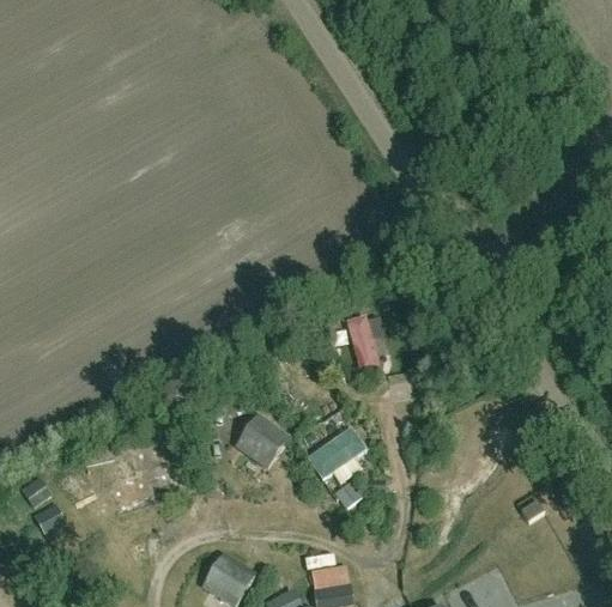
[(364,308),(345,314),(359,366),(379,360),(364,308)]
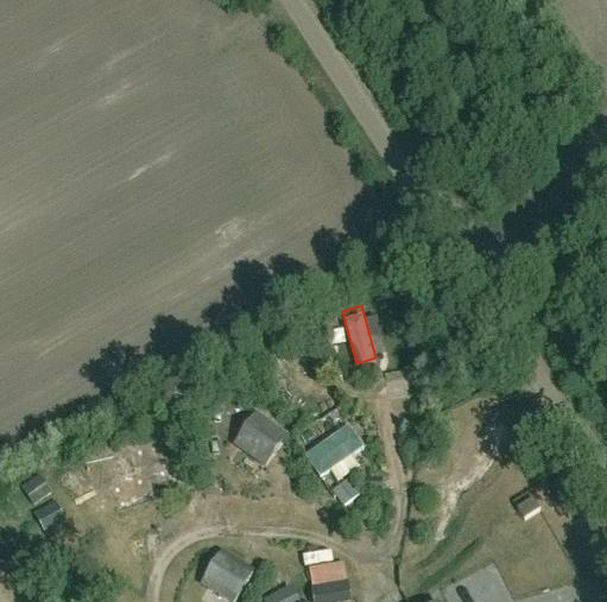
[(429,347),(406,352),(409,365),(431,360),(429,347)]
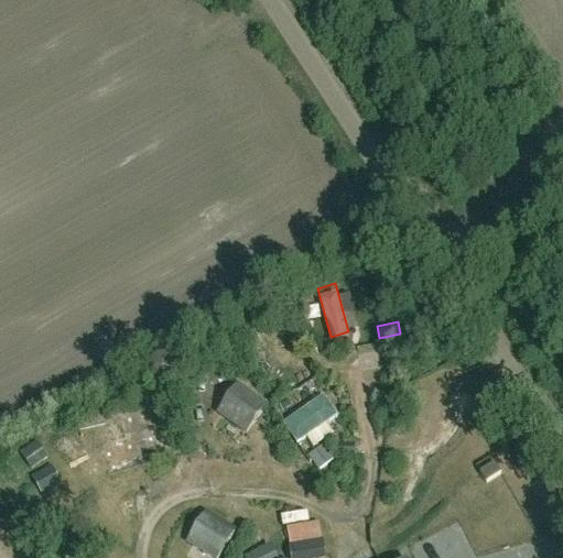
[(246,429),(266,401),(237,381),(217,409),(246,429)]
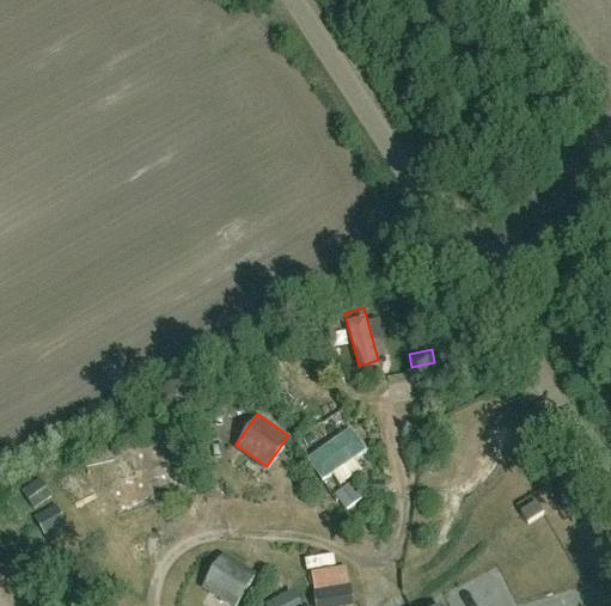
[(366,445),(349,421),(304,453),(321,477),(366,445)]
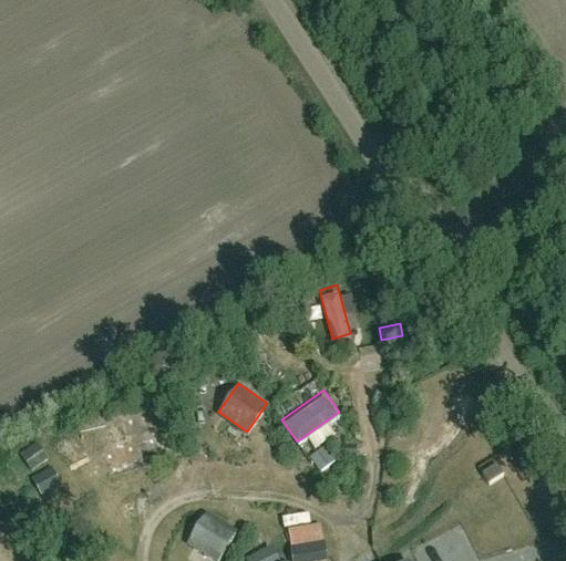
[(122,404),(109,407),(119,437),(131,434),(122,404)]
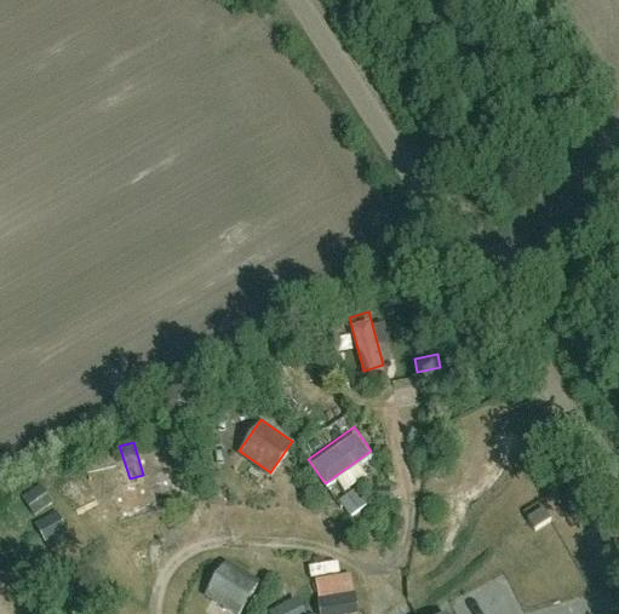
[(69,497),(51,466),(7,492),(27,523),(69,497)]
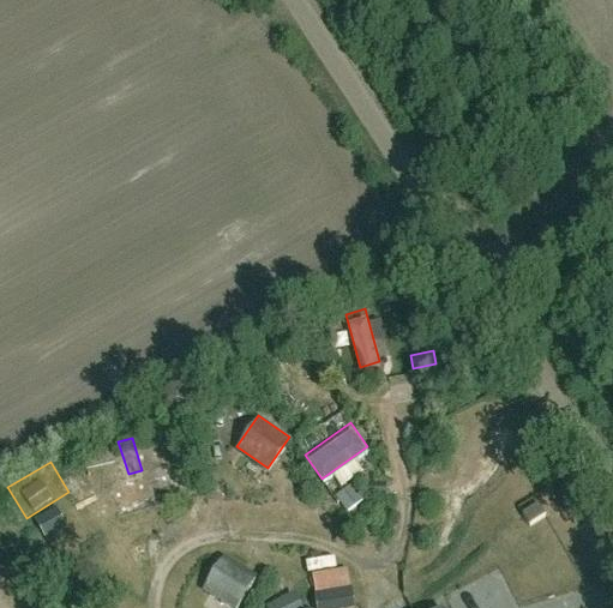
[(528,522),(545,511),(538,500),(521,511),(528,522)]
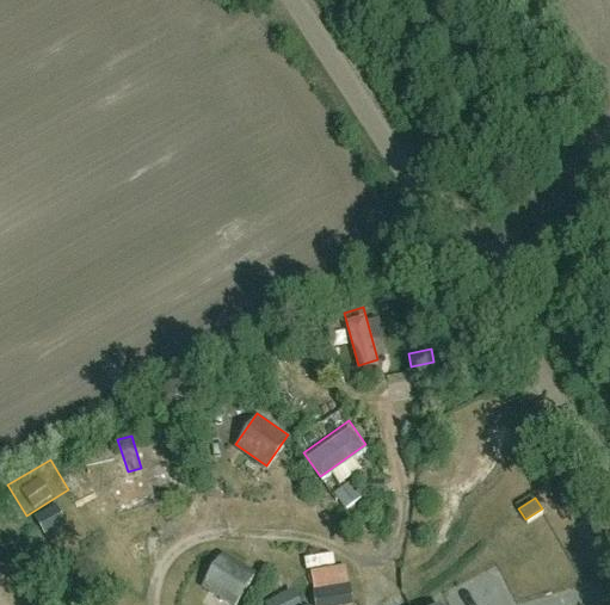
[(234,603),(254,570),(222,551),(203,582),(234,603)]
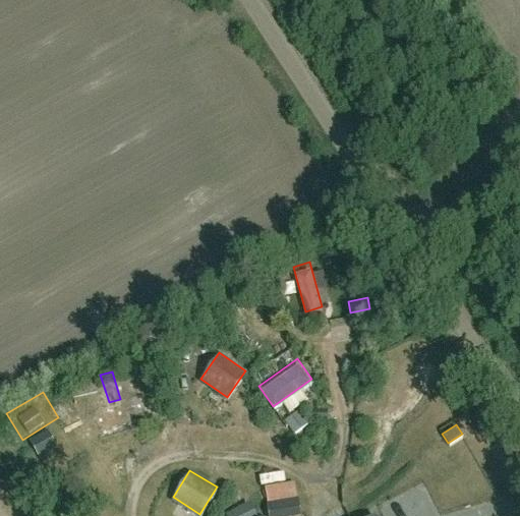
[(269,515),(272,515),(283,514),(283,515),(299,515),(299,511),(296,496),(293,478),(264,483),(267,501),(269,515)]
